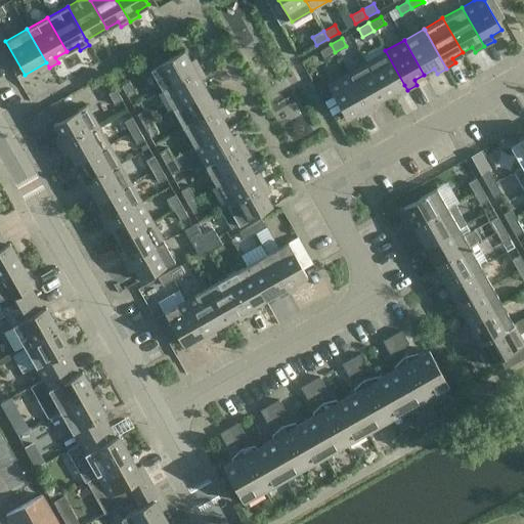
[(335,52),(331,44),(319,50),(323,58),(335,52)]
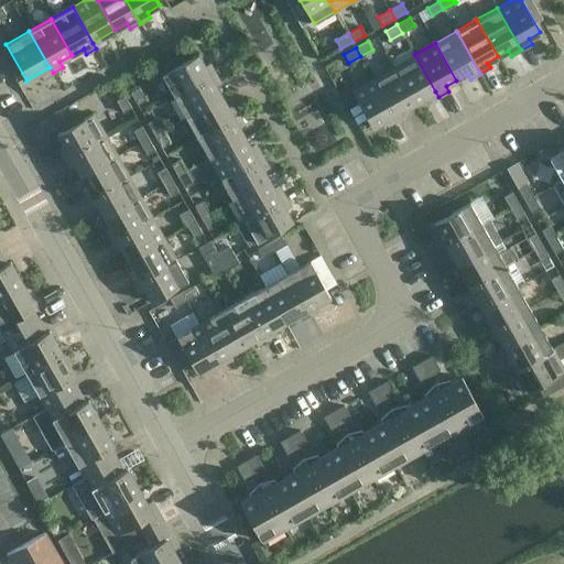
[(438,97),(435,91),(414,54),(393,66),(414,104),(425,97),(429,102),(438,97)]
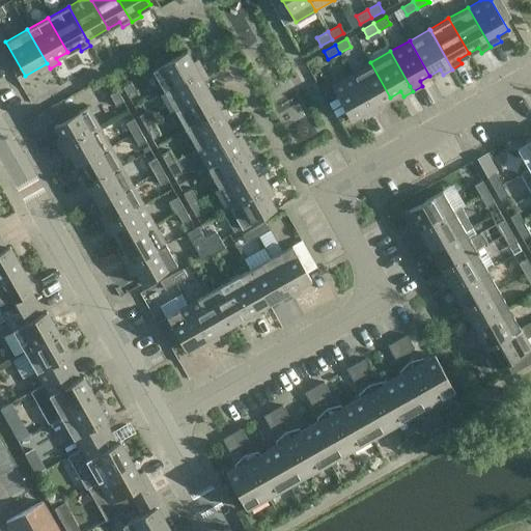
[(186,52),(150,71),(163,91),(197,72),(202,68),(197,59),(192,62),(186,52)]
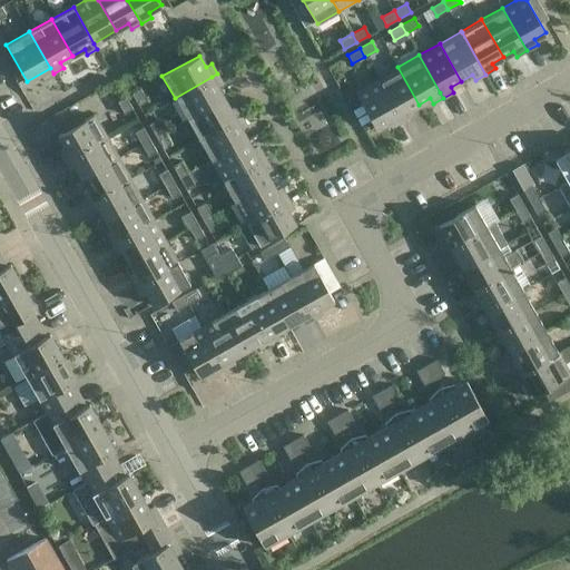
[(376,79),(399,117),(401,123),(411,117),(408,111),(419,105),(397,67),(376,79)]
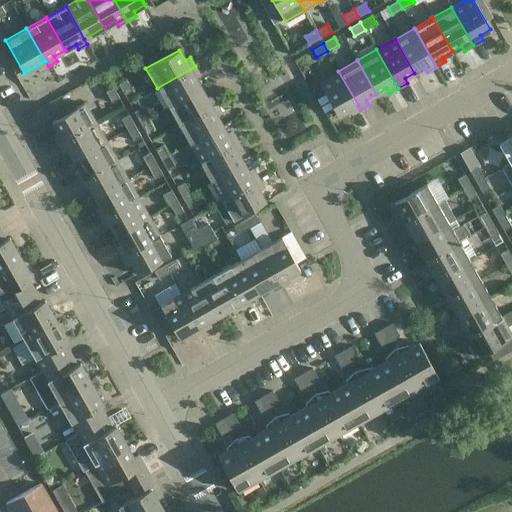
[(201,88),(190,69),(157,88),(167,107),(201,88)]
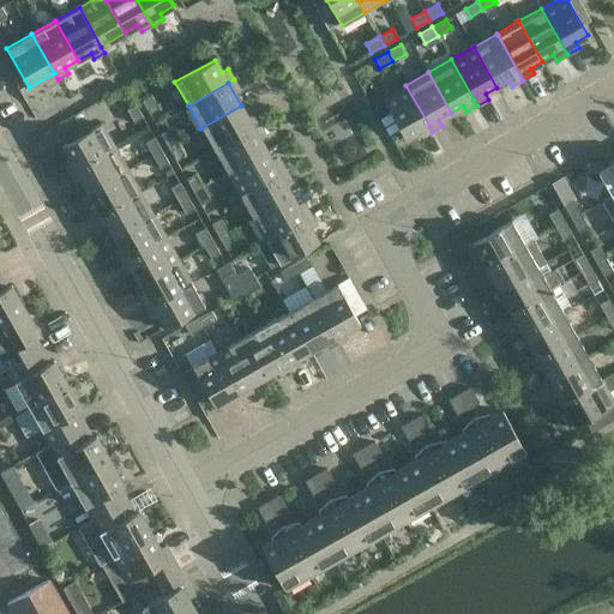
[(405,85),(383,97),(405,139),(429,126),(405,85)]
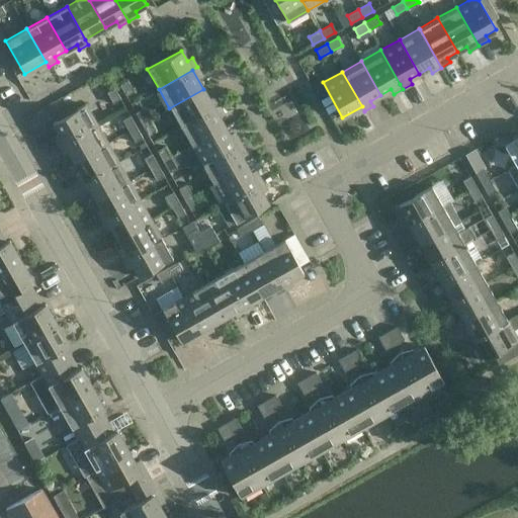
[(134,91),(127,80),(119,84),(125,96),(134,91)]
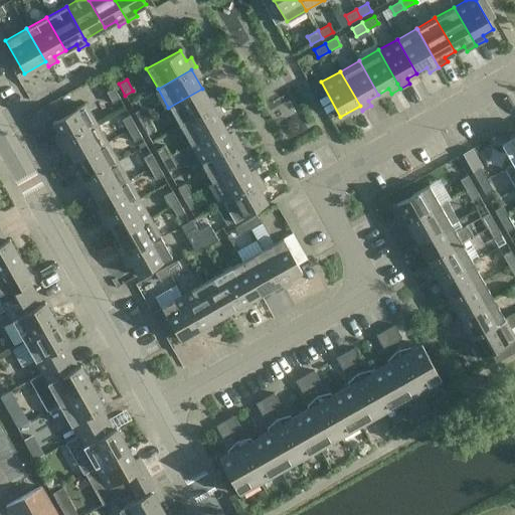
[(112,103),(120,99),(114,88),(106,92),(112,103)]
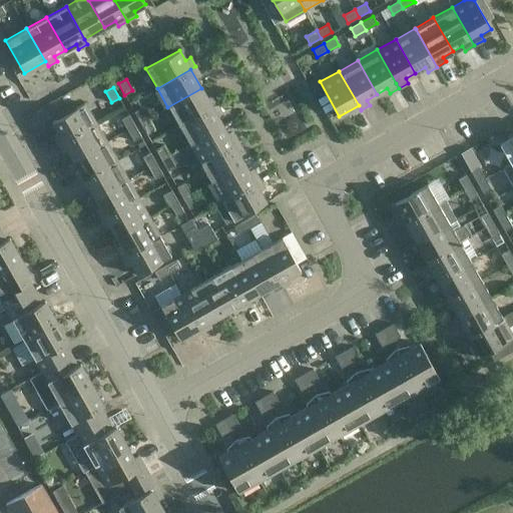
[(212,107),(201,88),(167,107),(178,126),(212,107)]
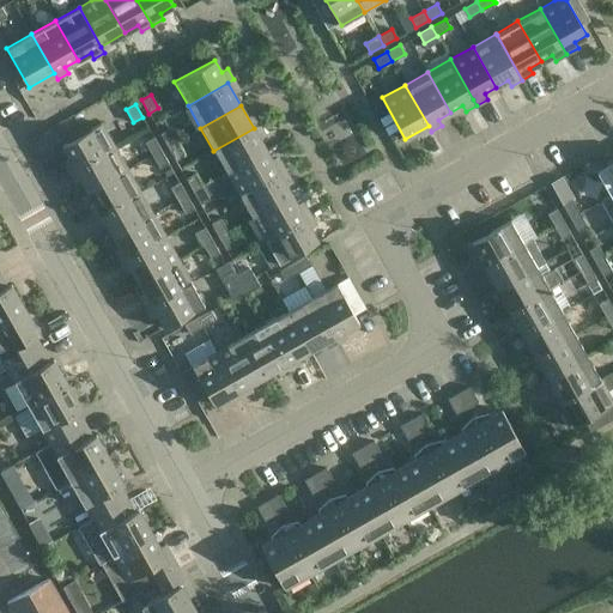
[(76,168),(115,145),(102,122),(62,145),(76,168)]
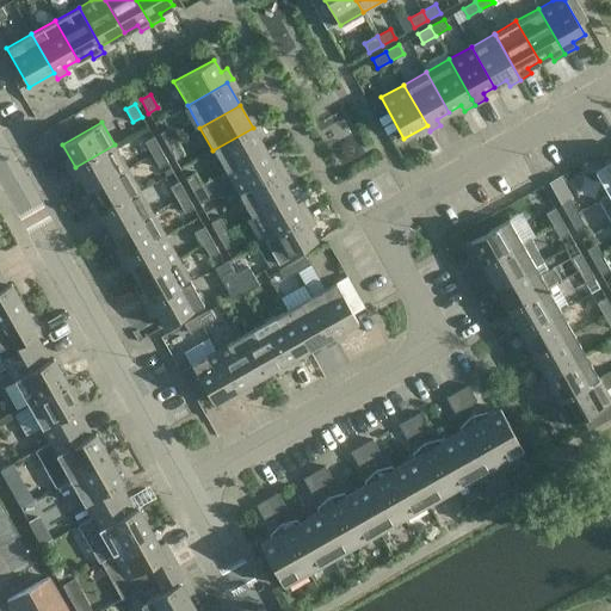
[(265,149),(253,128),(213,150),(226,172),(265,149)]
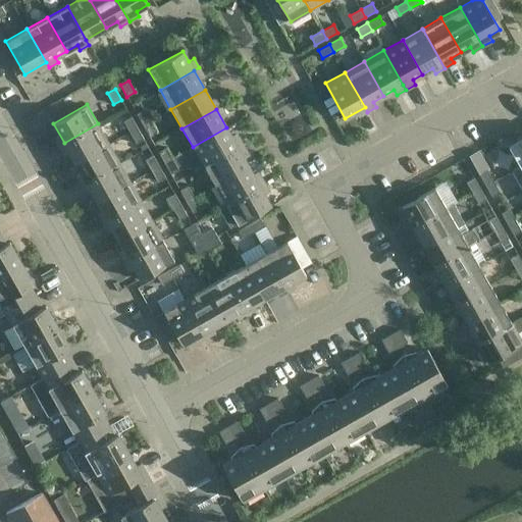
[(144,110),(137,114),(143,125),(151,120),(144,110)]
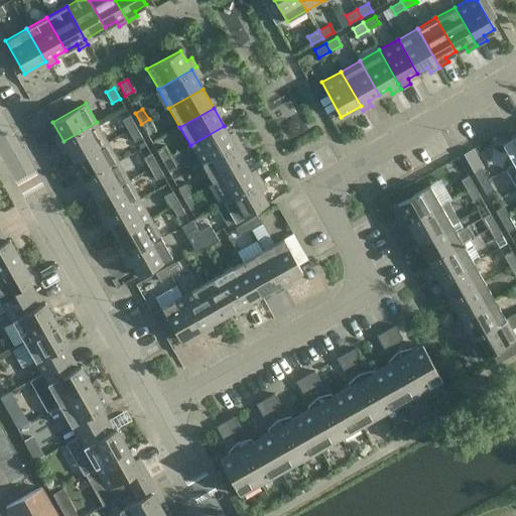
[(121,119),(128,130),(136,126),(129,115),(121,119)]
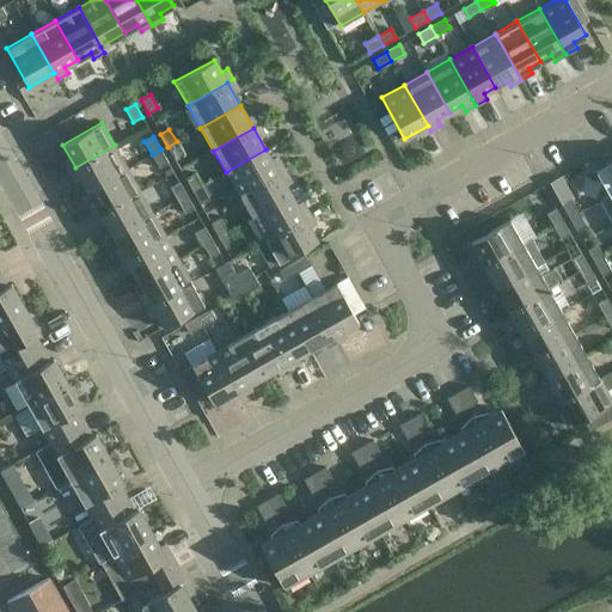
[(177,141),(167,147),(175,160),(184,155),(177,141)]
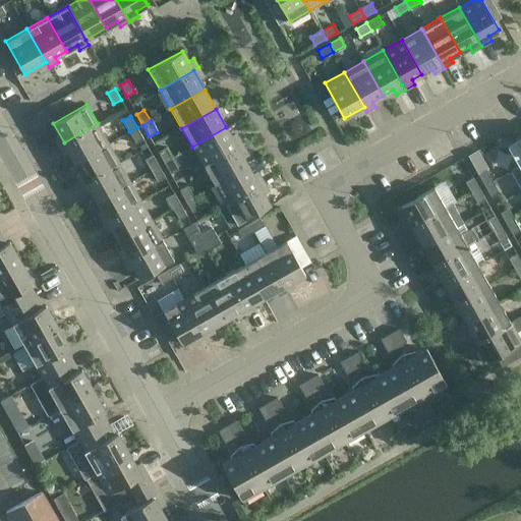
[(74,162),(109,142),(98,123),(64,142),(74,162)]
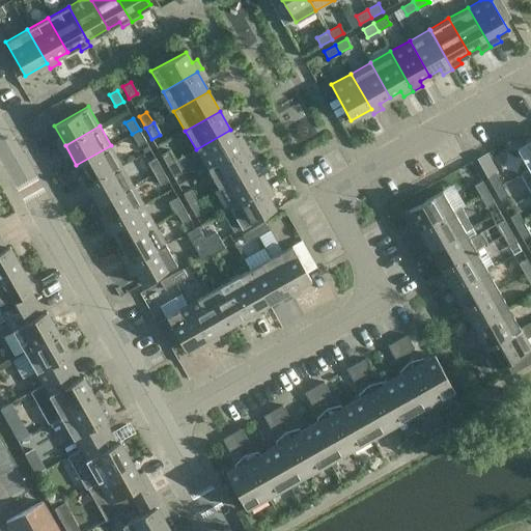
[(146,141),(140,130),(132,134),(138,145),(146,141)]
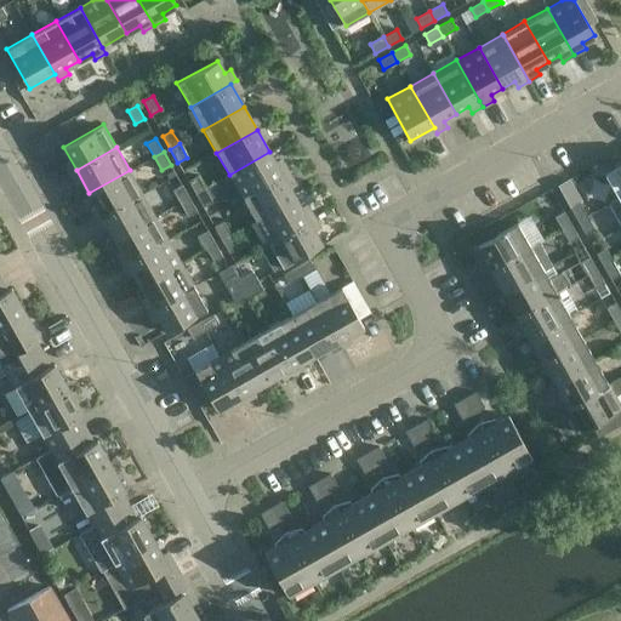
[(241,198),(283,175),(289,171),(283,160),(277,164),(269,152),(229,175),(241,198)]
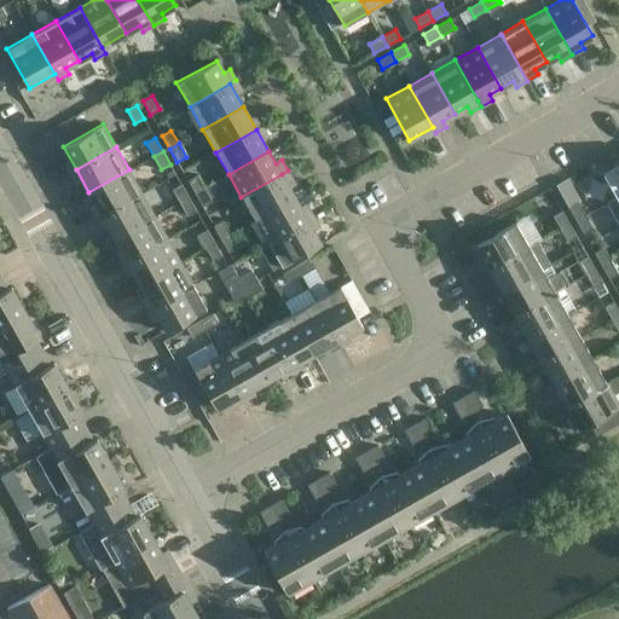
[(618,163),(601,173),(615,197),(618,195),(618,163)]
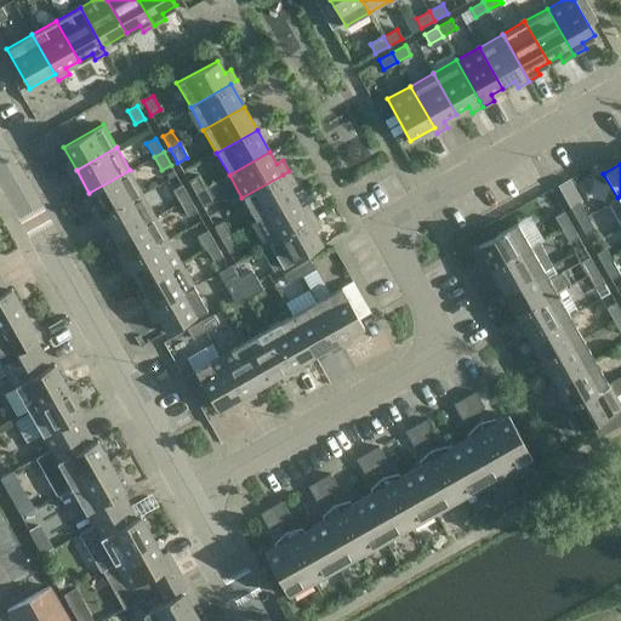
[(96,220),(142,193),(130,170),(89,193),(96,205),(90,209),(96,220)]
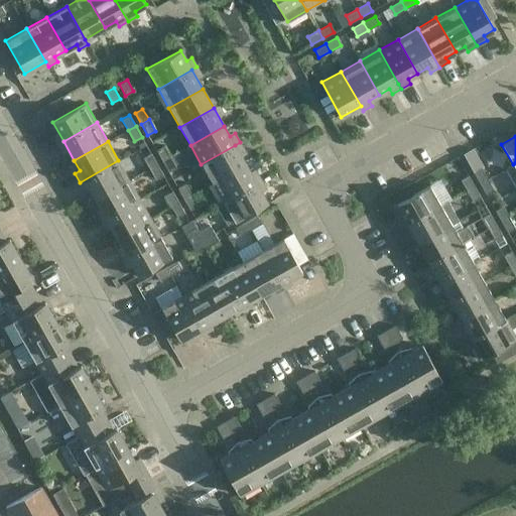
[(246,164),(235,145),(201,164),(212,183),(246,164)]
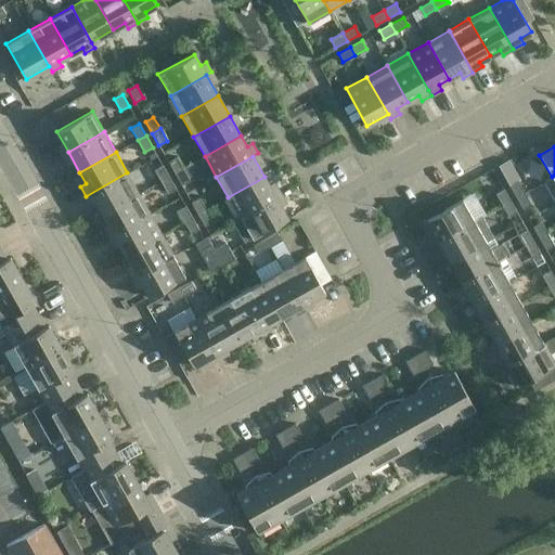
[(177,157),(168,162),(175,173),(183,169),(177,157)]
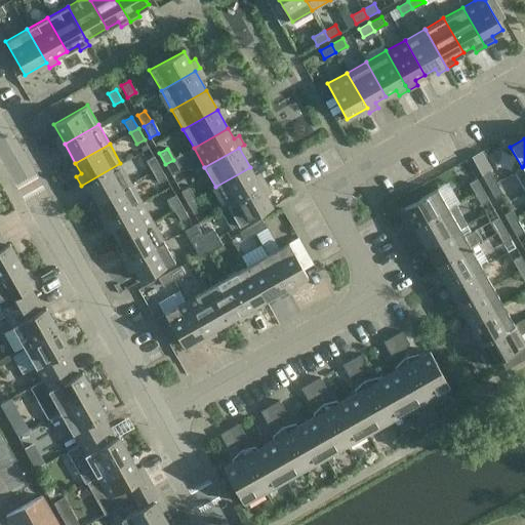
[(160,166),(154,155),(146,160),(152,171),(160,166)]
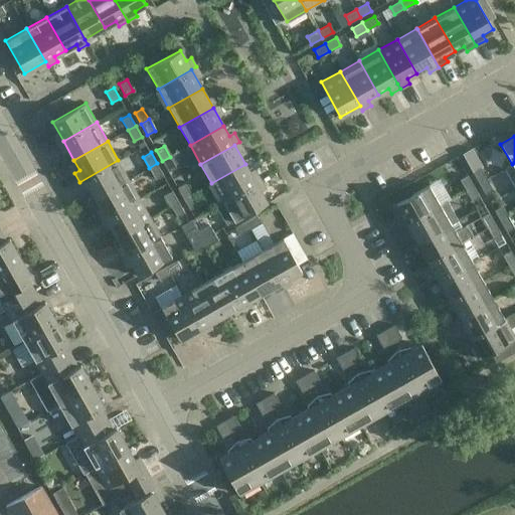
[(170,157),(162,161),(169,172),(176,168),(170,157)]
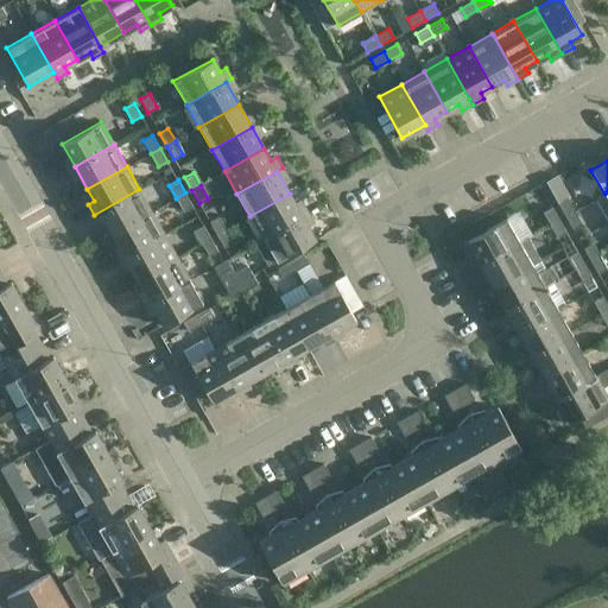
[(152,211),(139,189),(94,215),(100,226),(106,222),(113,234),(152,211)]
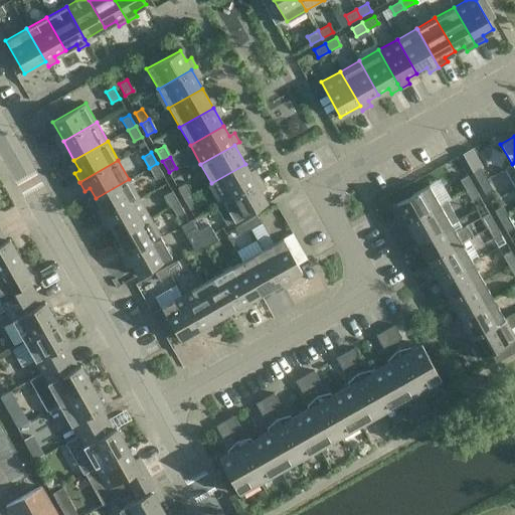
[(514,186),(514,162),(512,164),(503,169),(514,187),(514,186)]
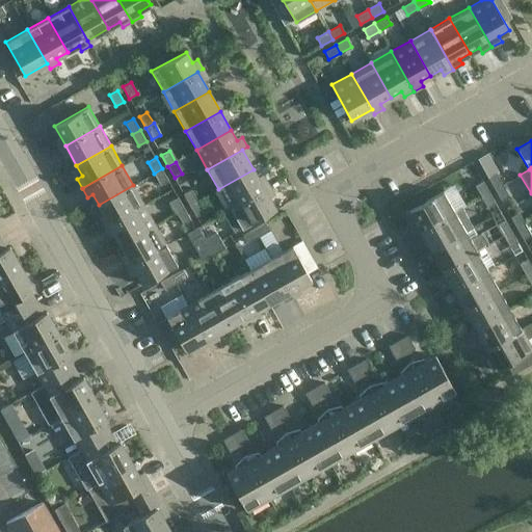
[(168,180),(162,168),(154,174),(160,185),(168,180)]
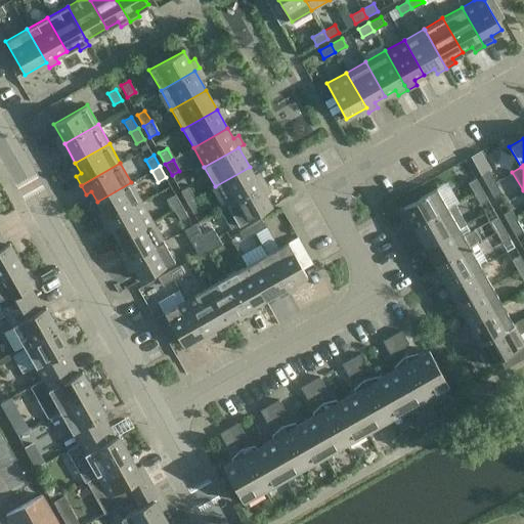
[(226,206),(265,183),(260,173),(255,176),(250,167),(215,186),(226,206)]
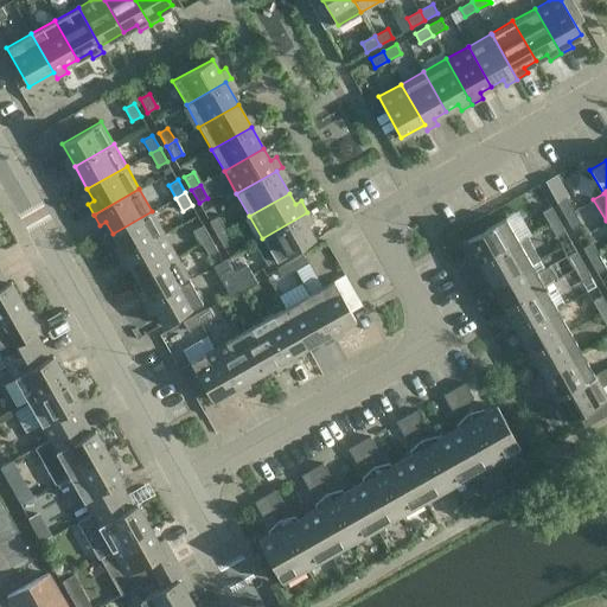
[(564,215),(574,210),(566,197),(557,203),(564,215)]
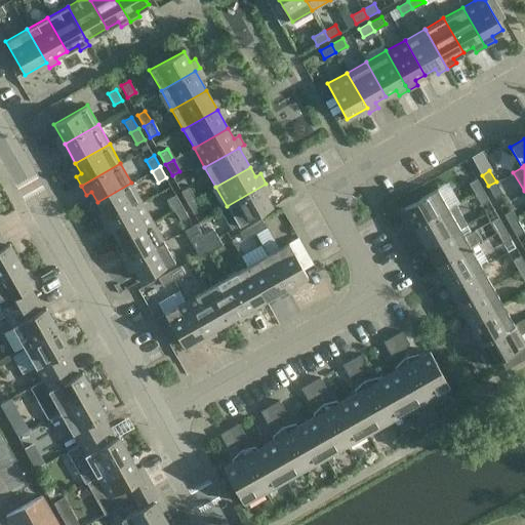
[(483,189),(476,177),(469,183),(475,194),(483,189)]
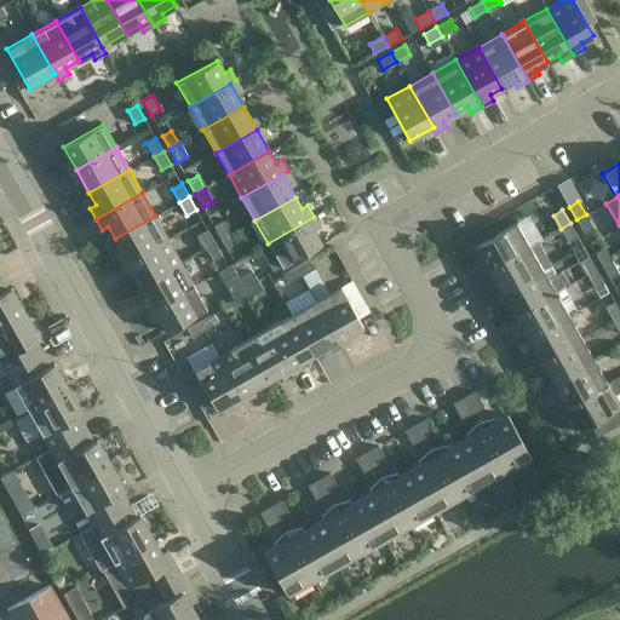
[(577,219),(584,234),(593,228),(586,214),(577,219)]
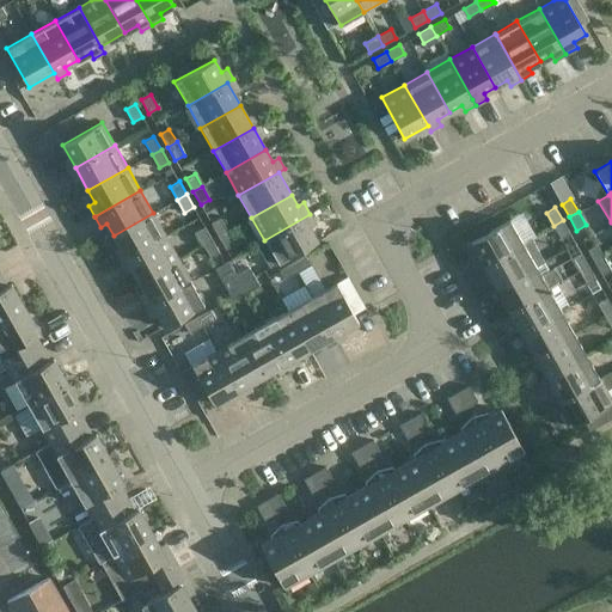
[(166,236),(153,213),(114,236),(126,258),(166,236)]
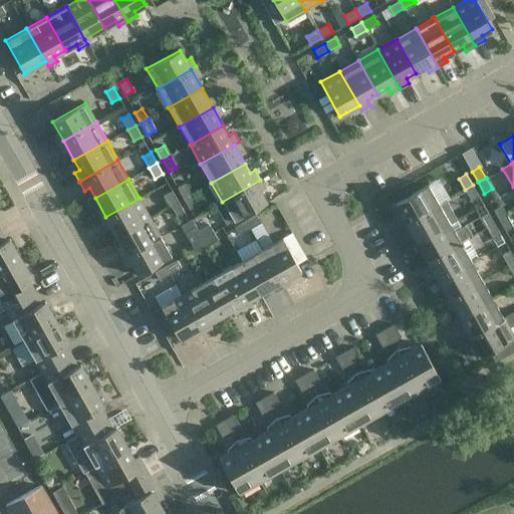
[(232,221),(266,202),(260,191),(265,188),(260,180),(222,202),(232,221)]
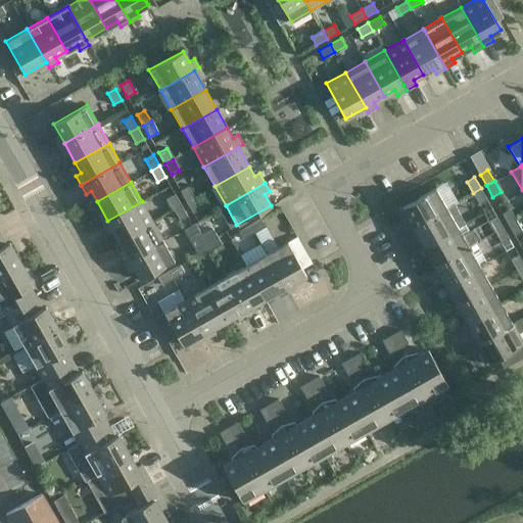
[(188,186),(180,190),(187,201),(194,197),(188,186)]
